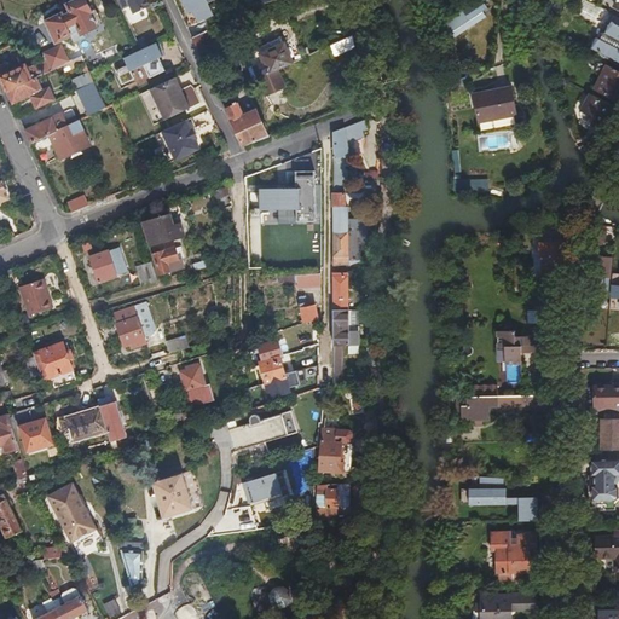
[(94,27),(94,25),(88,13),(90,13),(82,0),(80,0),(67,6),(70,16),(63,19),(61,16),(47,23),(57,42),(69,36),(73,44),(84,39),(81,33),(94,27)]
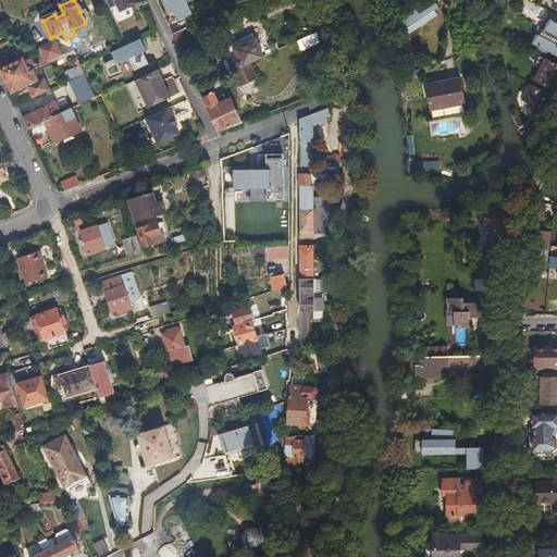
[(131,0),(103,0),(109,10),(115,7),(119,14),(134,7),(131,0)]
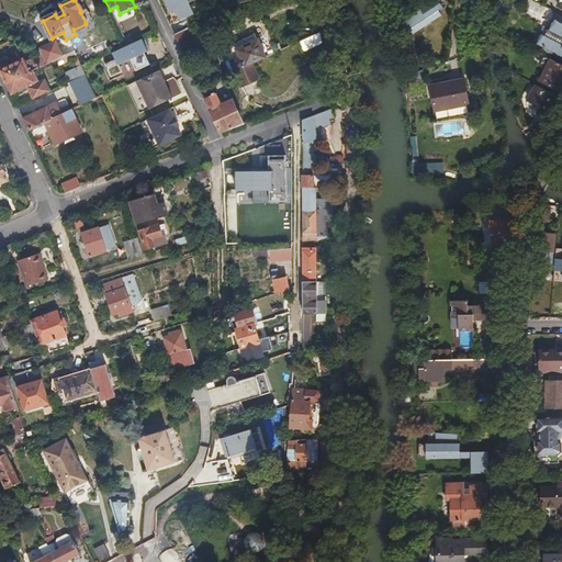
[(188,3),(194,0),(165,0),(171,11),(176,10),(180,20),(193,14),(188,3)]
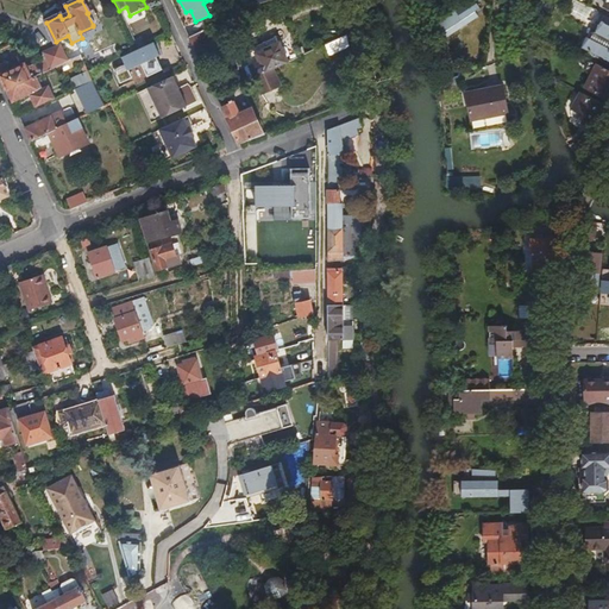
[(476,1),(458,13),(463,19),(464,22),(482,10),(476,1)]
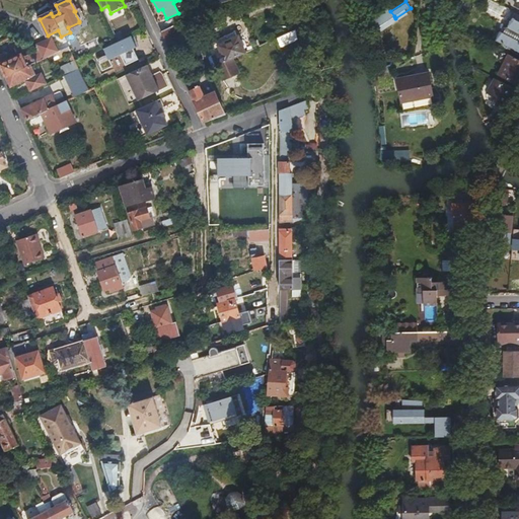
[(486,12),(508,25),(515,13),(492,2),(486,12)]
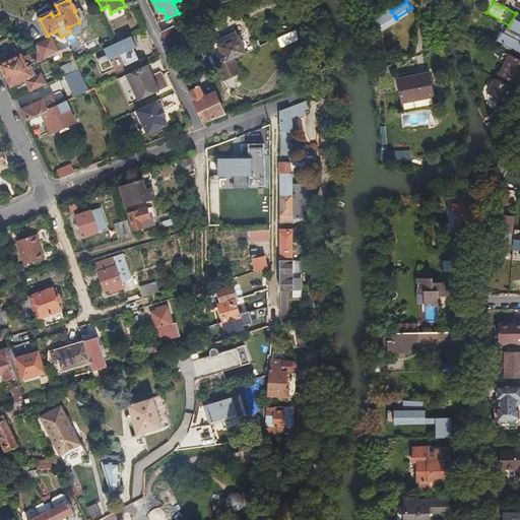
[(74,11),(79,21),(83,19),(79,9),(75,11),(74,11)]
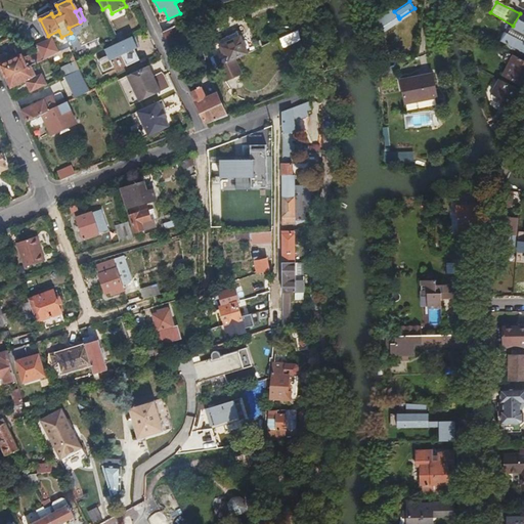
[(398,16),(394,11),(388,16),(391,22),(398,16)]
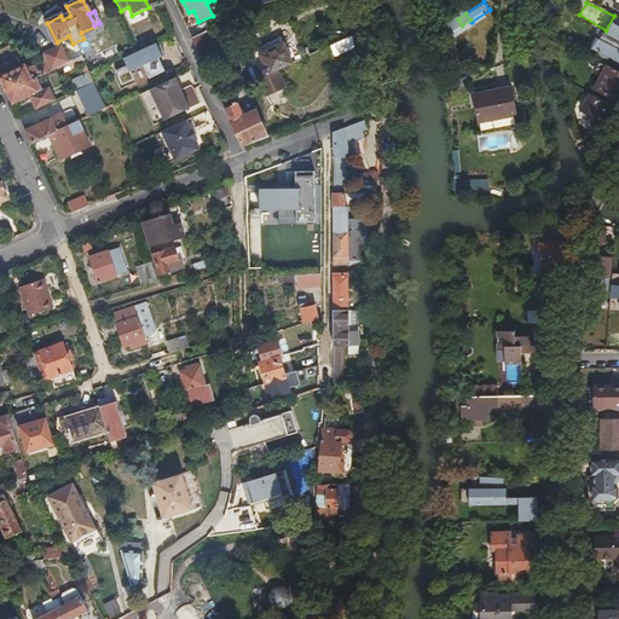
[(606,30),(605,34),(618,41),(618,17),(614,16),(606,30)]
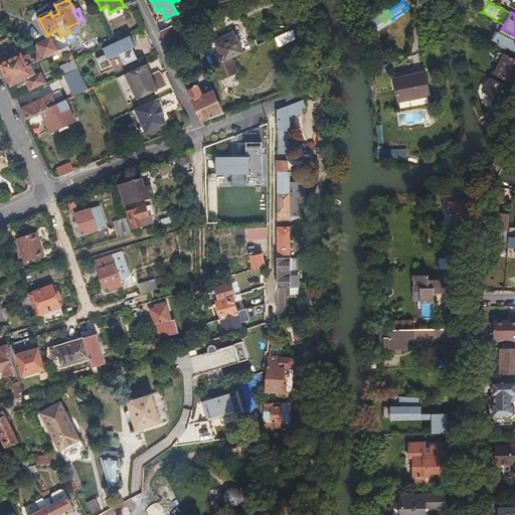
[(384,21),(381,16),(366,26),(370,31),(384,21)]
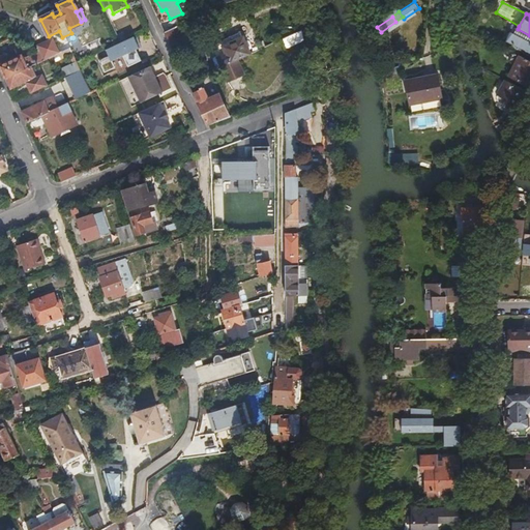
[(198,18),(187,22),(183,24),(187,31),(201,25),(198,18)]
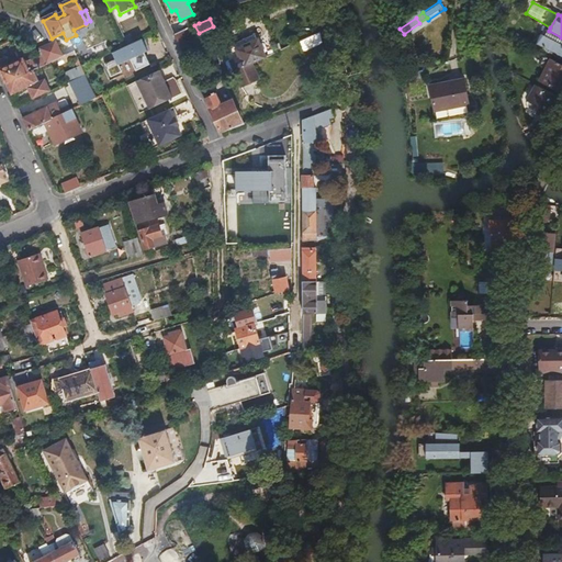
[(189,27),(173,35),(183,55),(199,48),(189,27)]
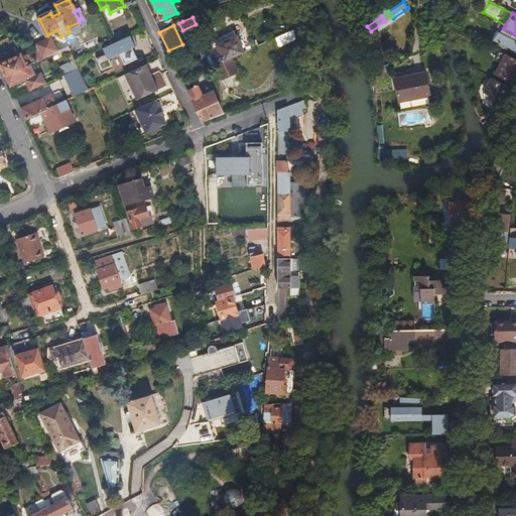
[(515,34),(504,28),(501,34),(498,32),(497,33),(496,32),(495,32),(491,38),(491,40),(493,41),(492,43),(514,56),(515,53),(515,34)]
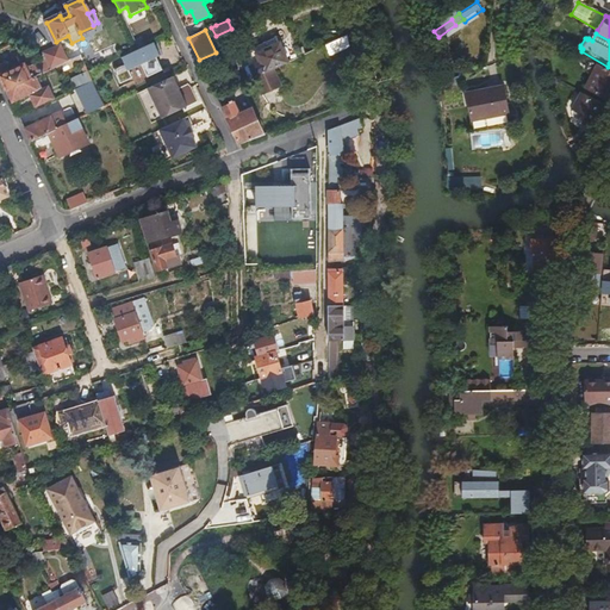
[(328,57),(349,48),(347,35),(324,45),(323,47),(328,57)]
